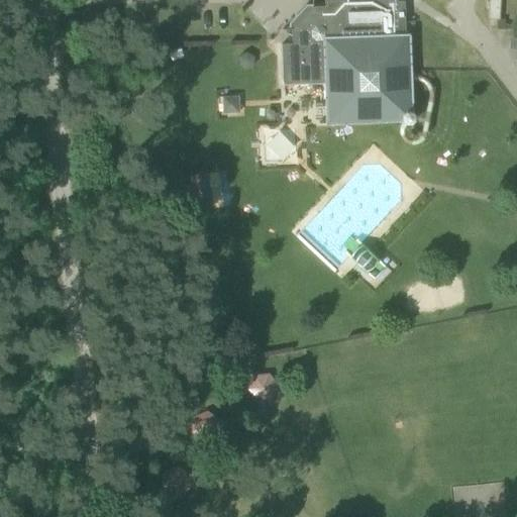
[(292,43),(282,43),(283,82),(327,80),(329,121),(403,118),(403,119),(407,123),(412,123),(415,119),(415,114),(411,110),(405,36),(407,36),(405,0),(399,1),(398,0),(324,0),(325,6),(312,6),(292,28),(292,43)]
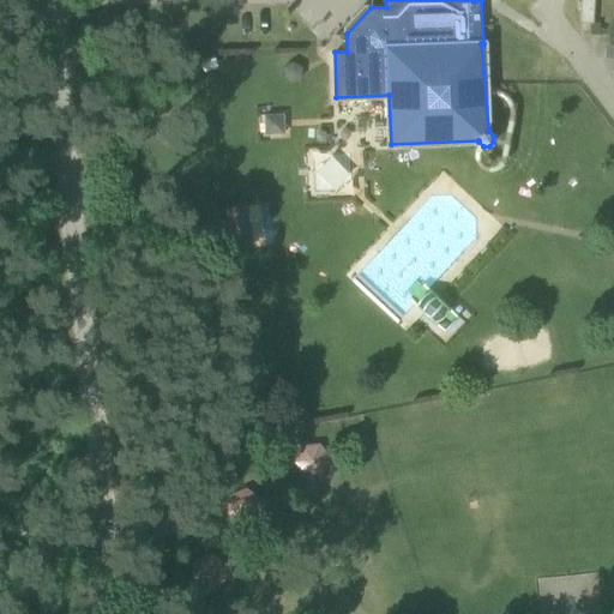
[(593,23),(594,0),(581,0),(581,23),(593,23)]
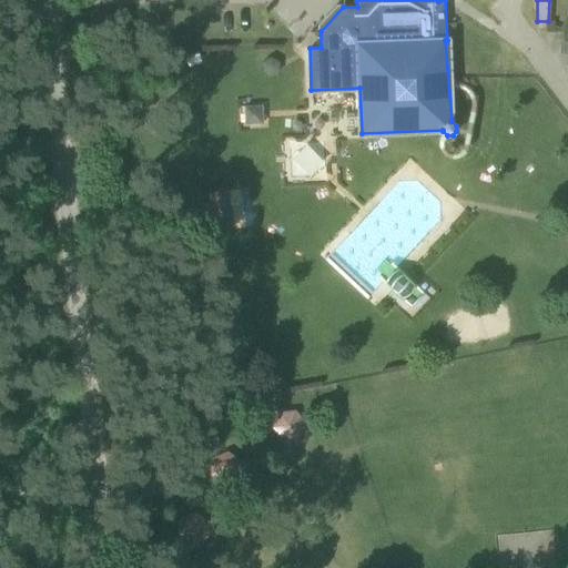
[(246,123),(263,123),(262,107),(245,107),(246,123)]
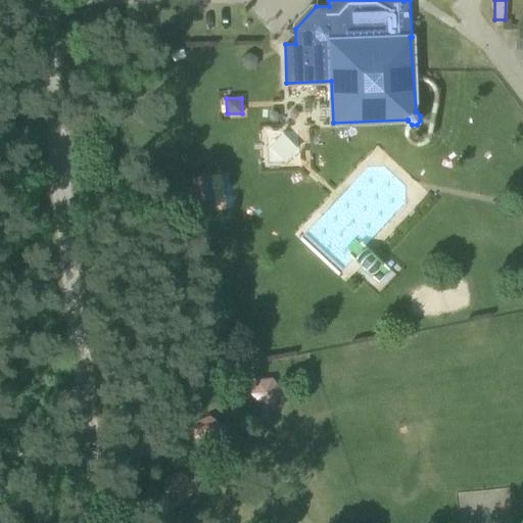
[(288,133),(273,142),(283,159),(298,150),(288,133)]
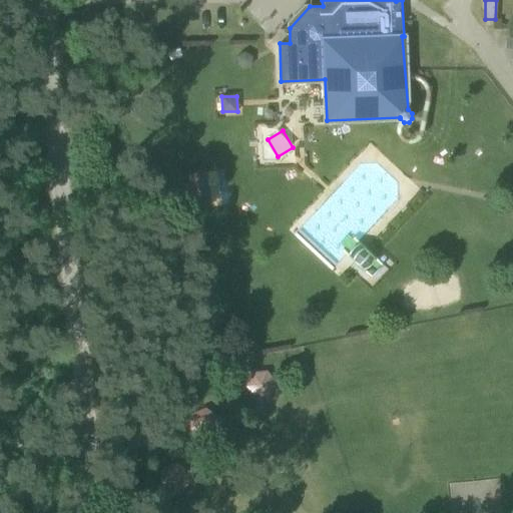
[(257,401),(267,400),(266,395),(270,394),(275,381),(267,371),(252,373),(247,385),(253,394),(255,393),(257,401)]
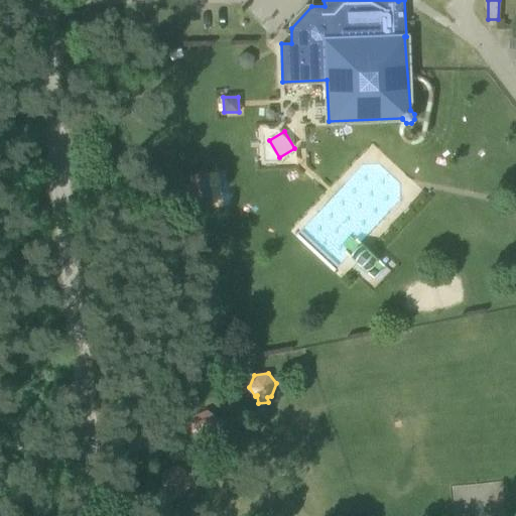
[(205,437),(214,433),(218,431),(222,432),(222,421),(219,421),(219,418),(207,411),(195,416),(194,430),(205,437)]
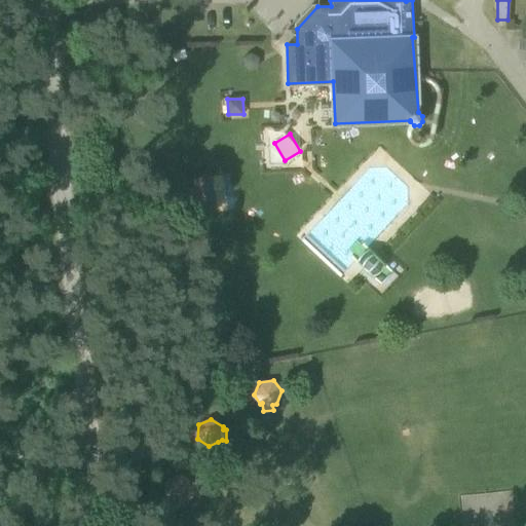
[(197,494),(196,490),(196,483),(192,483),(192,482),(181,475),(167,481),(167,496),(179,502),(191,496),(190,494),(197,494)]
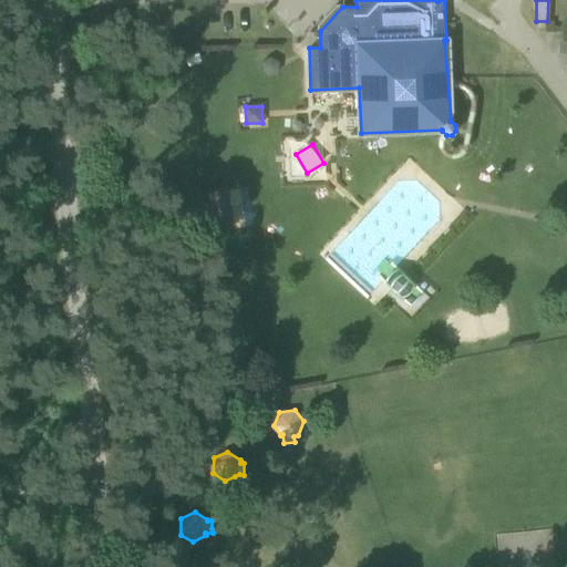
All buildings are outlined.
